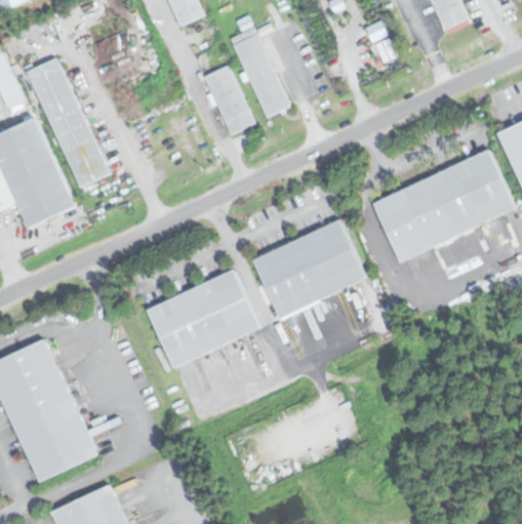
[(0,9),(26,0),(0,0),(0,9)]
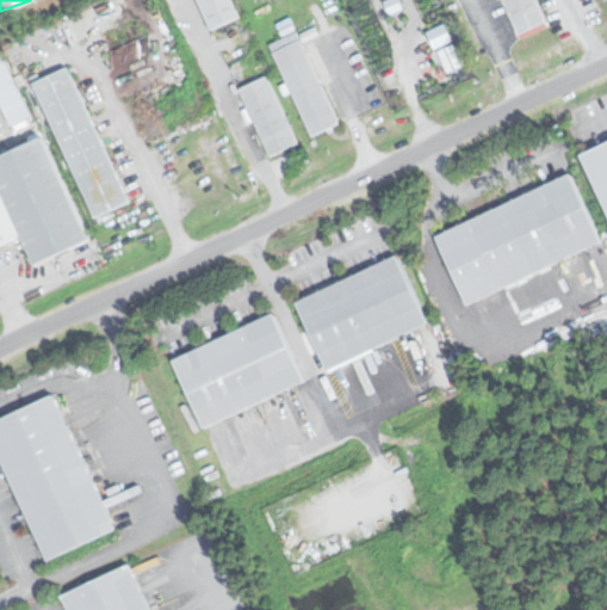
[(194,0),(208,29),(234,17),(225,0),(194,0)]
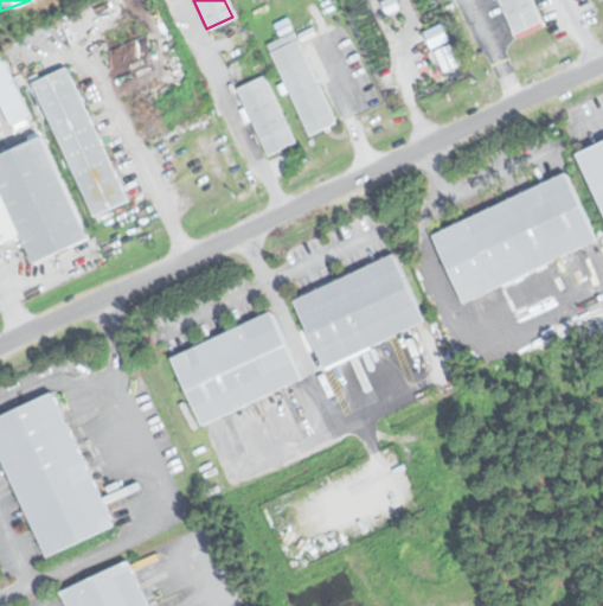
[(498,0),(513,32),(543,19),(533,0),(498,0)]
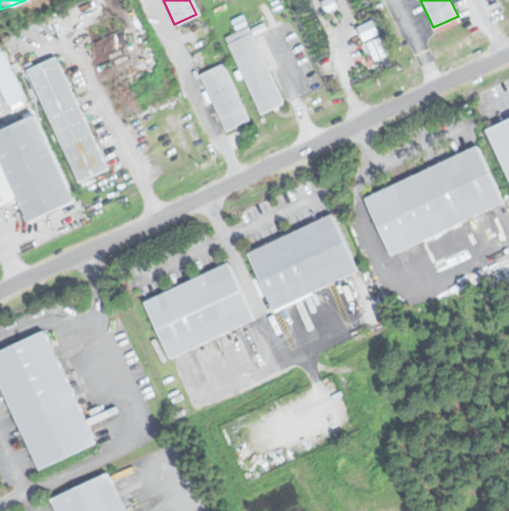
[(260,113),(283,101),(244,26),(222,38),(260,113)]
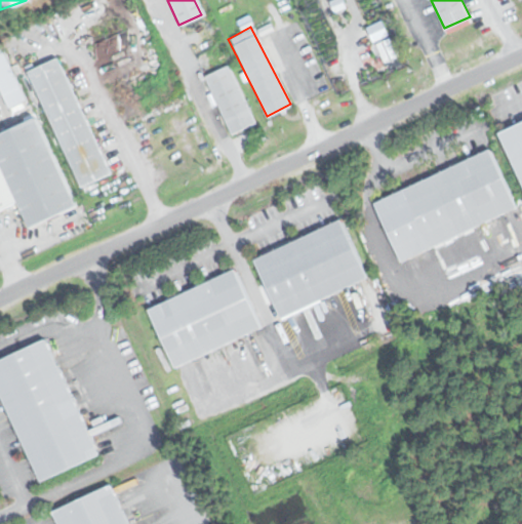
[(28,69),(77,187),(108,173),(57,56),(28,69)]
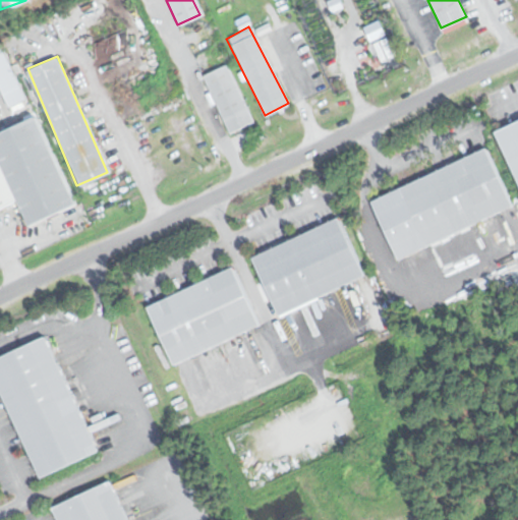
[(202,74),(227,132),(250,122),(225,64),(202,74)]
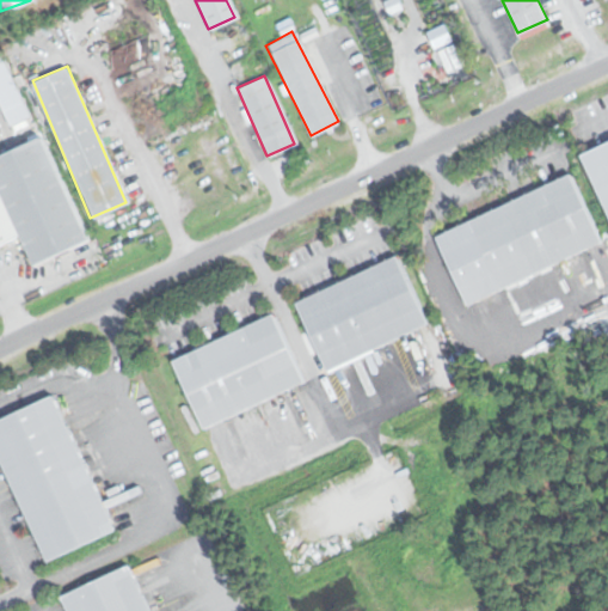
[(40,136),(0,154),(0,244),(23,233),(36,262),(87,237),(40,136)]
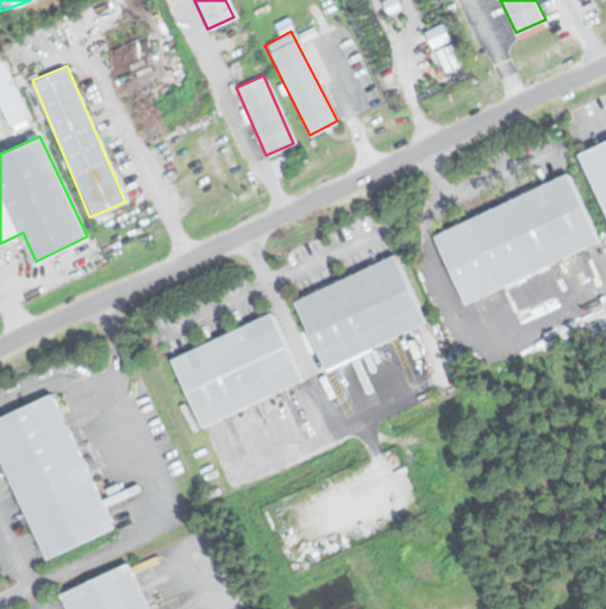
[(605,140),(578,154),(605,212),(605,140)]
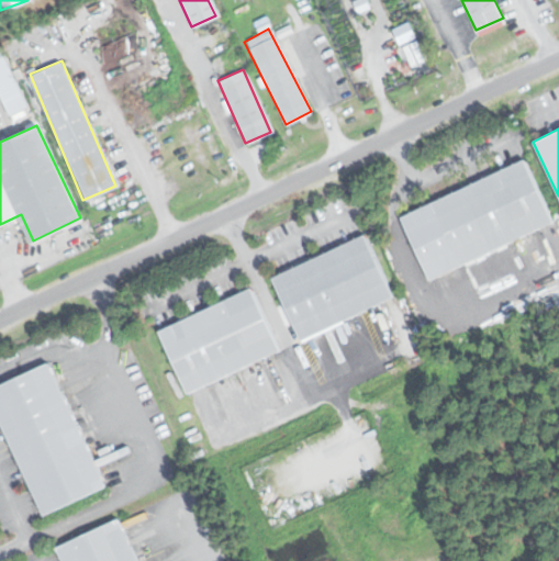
[(552,220),(523,158),(399,216),(428,279),(552,220)]
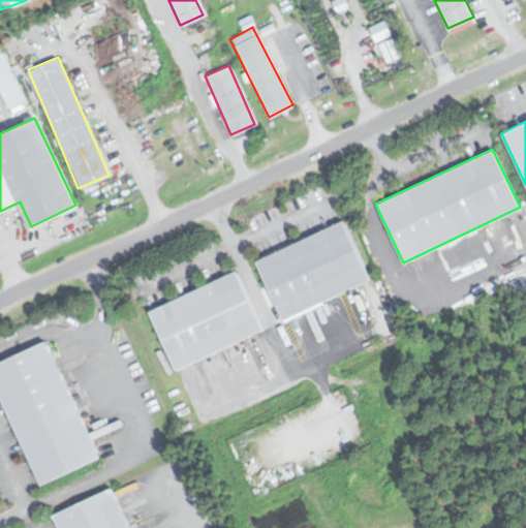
[(260,260),(289,320),(375,277),(346,218),(260,260)]
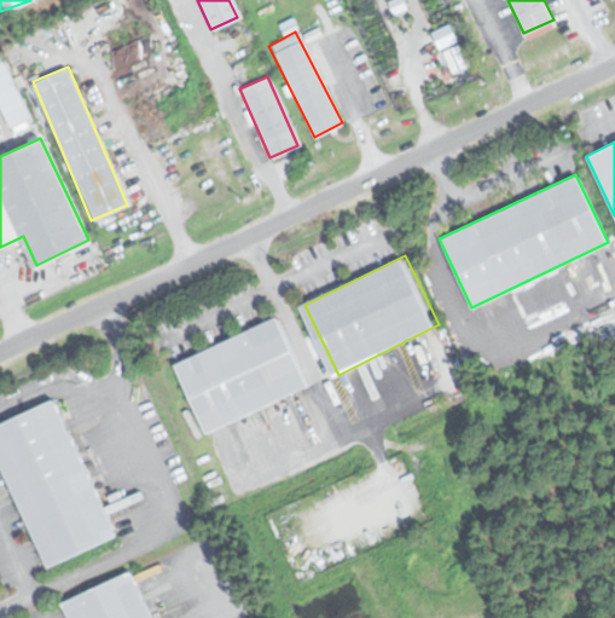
[(277,315),(175,363),(208,432),(309,383),(277,315)]
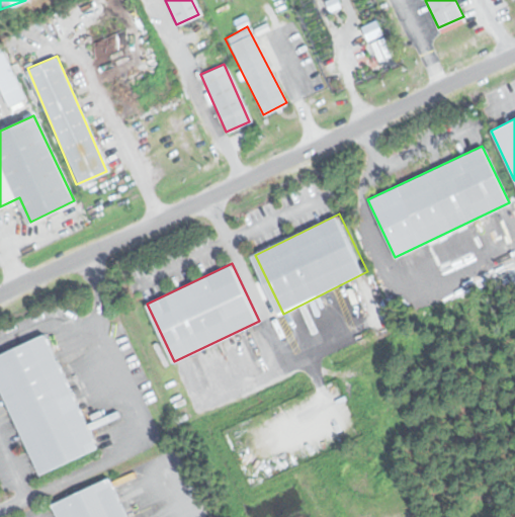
[(41,334),(0,354),(0,395),(39,475),(97,447),(41,334)]
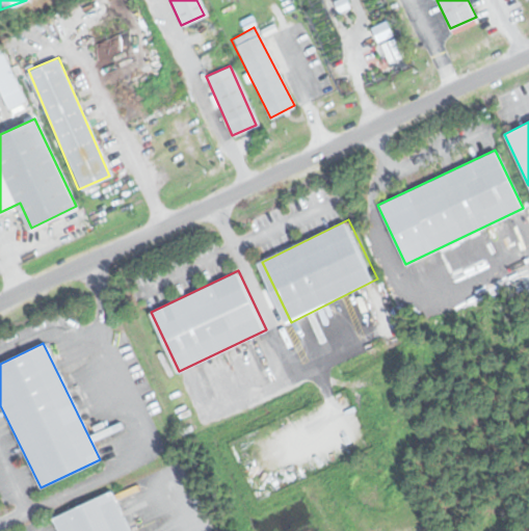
[(56,530),(128,530),(110,490),(51,518),(56,530)]
